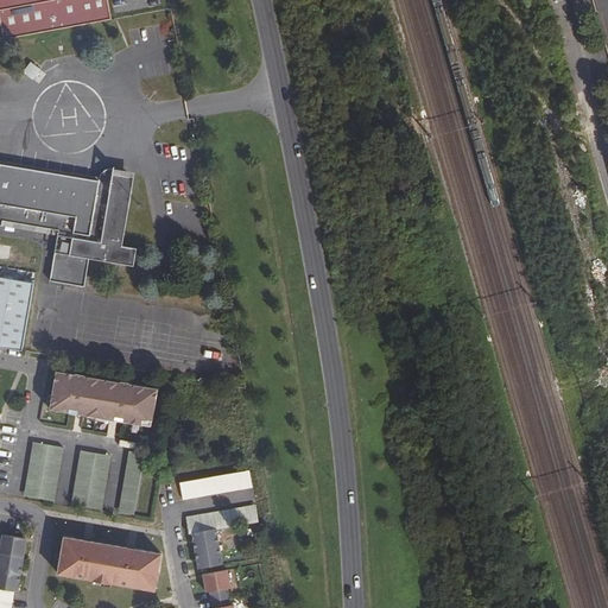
[(0,0),(0,27),(2,39),(109,20),(106,0),(0,0)]
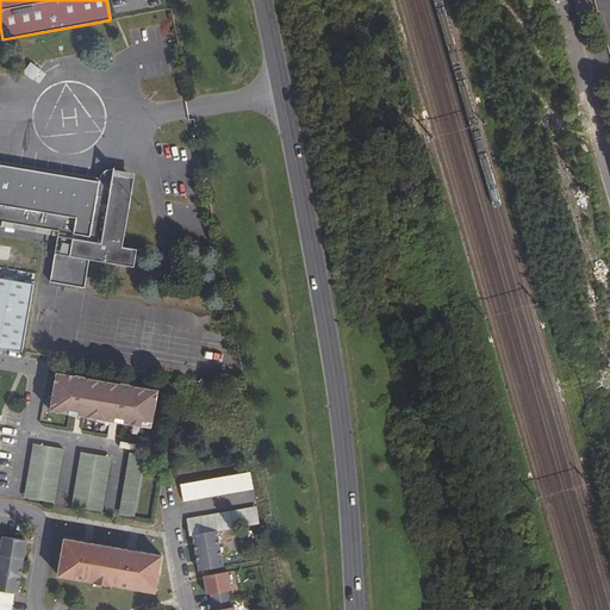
[(30,63),(23,73),(31,79),(38,69),(30,63)]
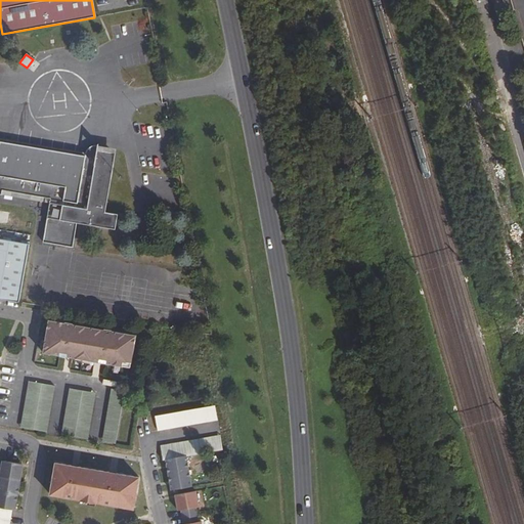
[(85,151),(84,156),(0,141),(0,194),(1,194),(2,190),(50,199),(55,200),(54,204),(49,203),(42,243),(72,248),(77,223),(78,215),(81,216),(80,224),(115,230),(118,215),(99,211),(104,178),(111,179),(113,164),(99,162),(98,166),(94,165),(95,161),(98,145),(97,145),(93,145),(88,148),(87,149),(85,151)]
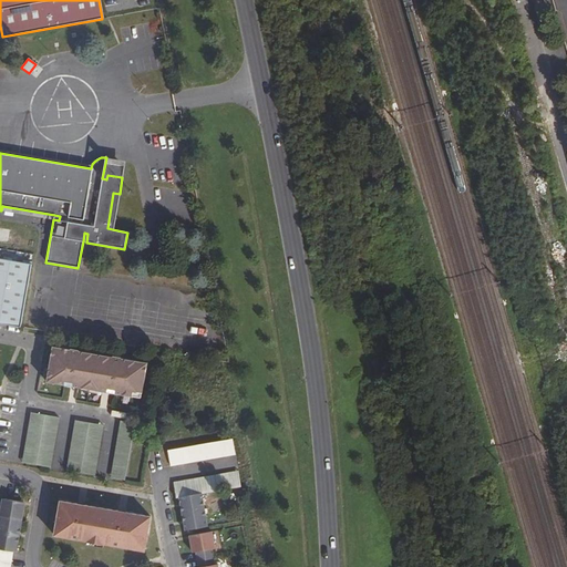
[(0,258),(0,322),(6,325),(21,327),(31,264),(0,258)]
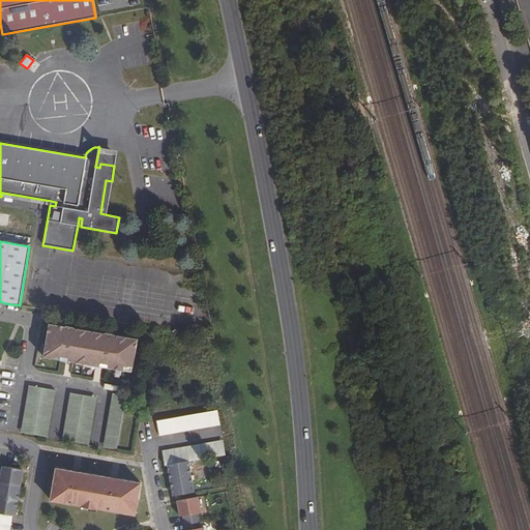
[(50,324),(43,356),(60,359),(61,356),(72,358),(72,361),(95,365),(96,362),(108,364),(108,367),(123,371),(124,365),(133,366),(137,340),(113,335),(111,334),(110,333),(108,333),(107,334),(106,334),(105,335),(105,336),(104,337),(104,340),(100,340),(101,333),(77,329),(76,334),(72,334),(74,332),(74,331),(74,330),(72,329),(72,328),(71,327),(69,326),(67,327),(66,327),(50,324)]
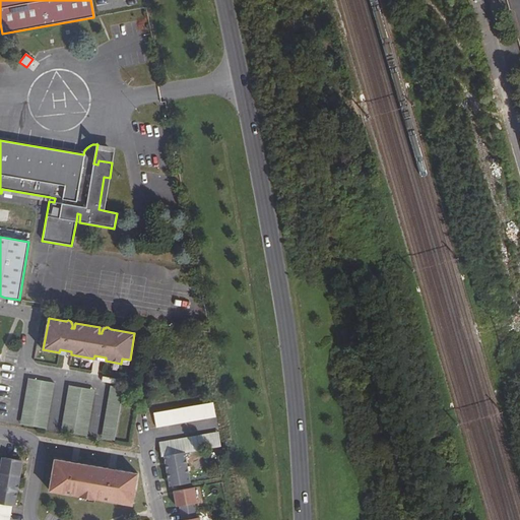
[(27,378),(26,385),(52,390),(54,383),(27,378)]
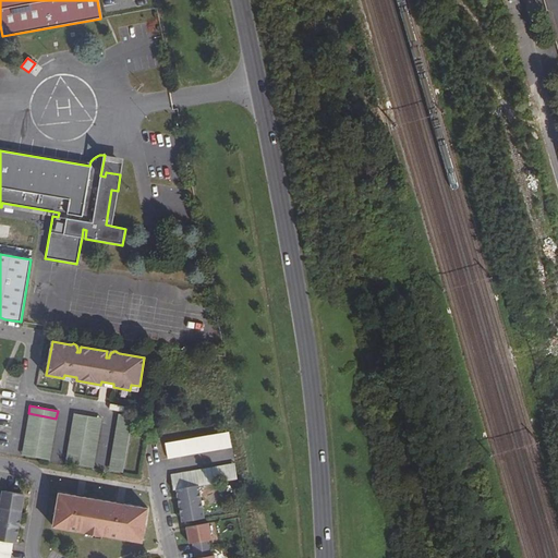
[(28,413),(22,456),(49,460),(56,419),(28,413)]
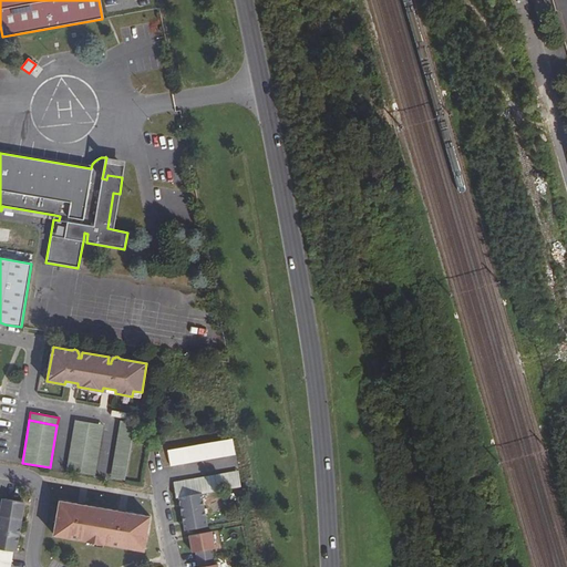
[(103,425),(74,420),(66,471),(94,475),(103,425)]
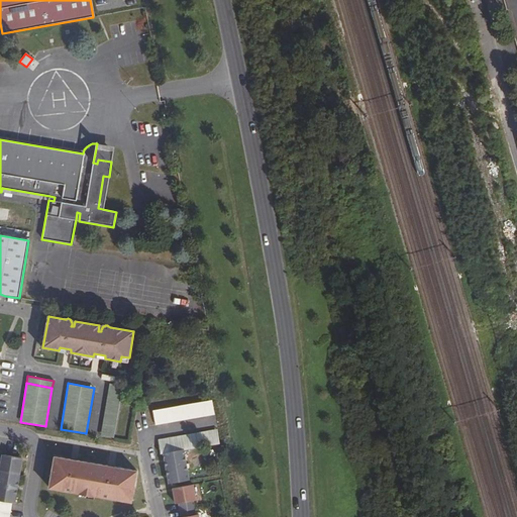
[(122,386),(110,384),(101,436),(114,438),(122,386)]
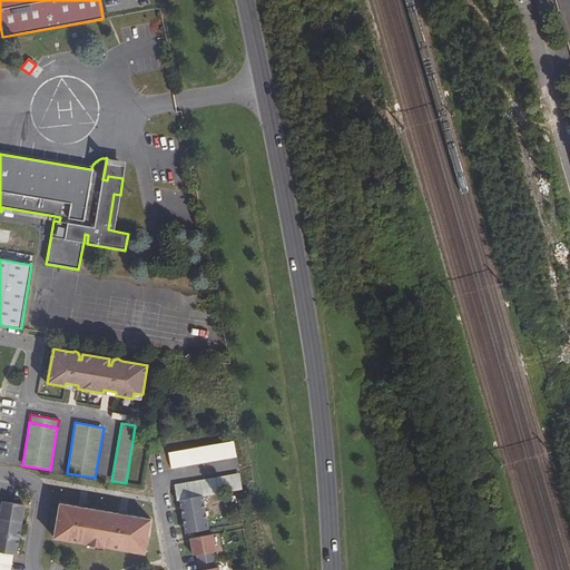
[(186,450),(188,465),(237,458),(234,441),(186,450)]
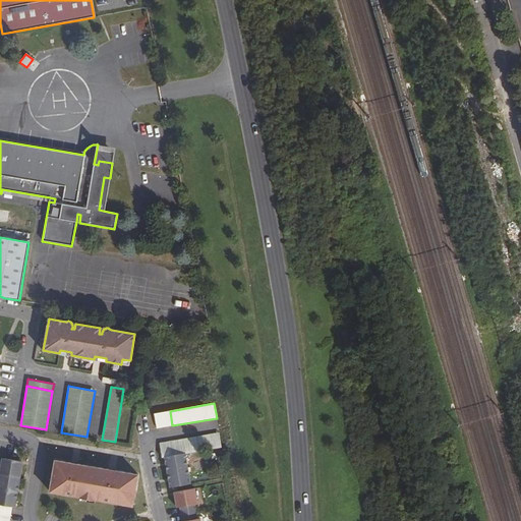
[(154,413),(157,428),(172,425),(170,411),(154,413)]
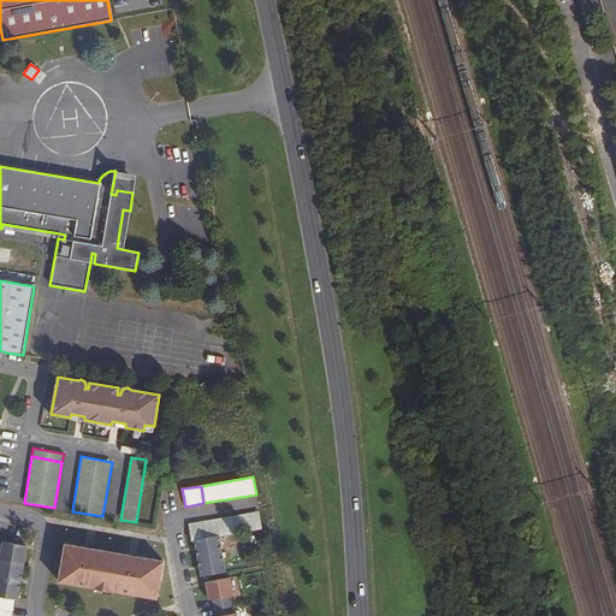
[(259,511),(207,521),(209,538),(219,537),(262,529),(259,511)]
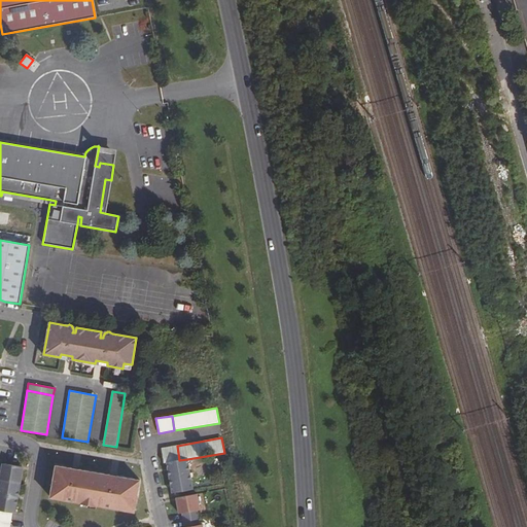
[(177,446),(162,448),(164,463),(167,462),(172,493),(192,490),(187,459),(179,460),(177,446)]
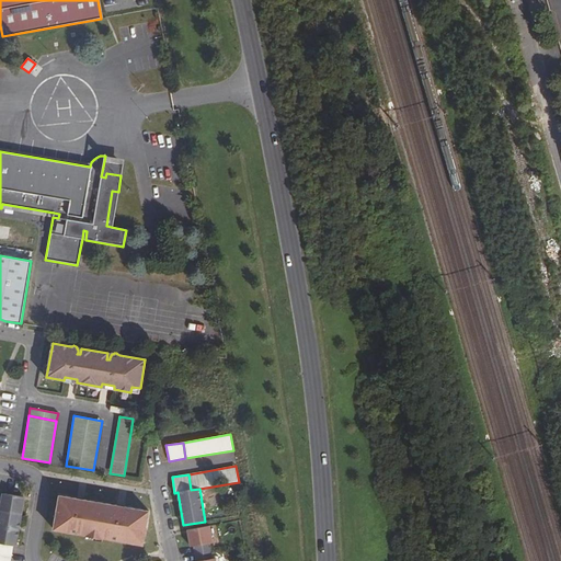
[(21,496),(2,493),(0,506),(0,560),(10,560),(13,546),(16,547),(18,538),(14,537),(15,529),(16,522),(21,523),(23,505),(20,504),(21,496)]
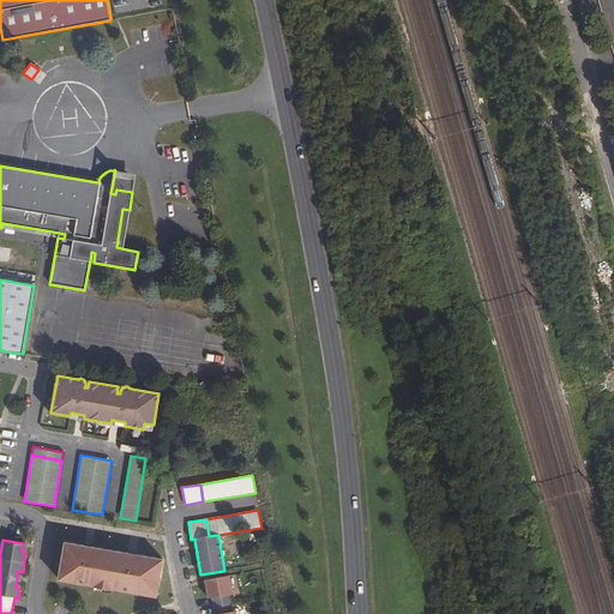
[(84,546),(65,542),(59,579),(94,587),(113,590),(113,589),(148,595),(149,593),(157,594),(163,559),(136,554),(136,557),(127,554),(128,553),(91,547),(91,548),(83,547),(84,546)]
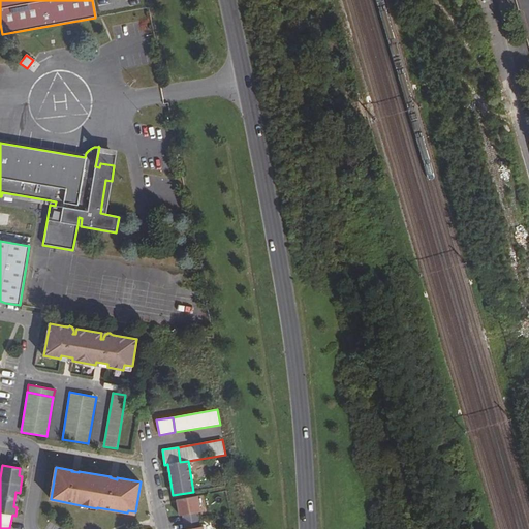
[(182,515),(184,522),(198,520),(197,512),(200,511),(197,496),(180,499),(182,506),(178,507),(179,516),(182,515)]
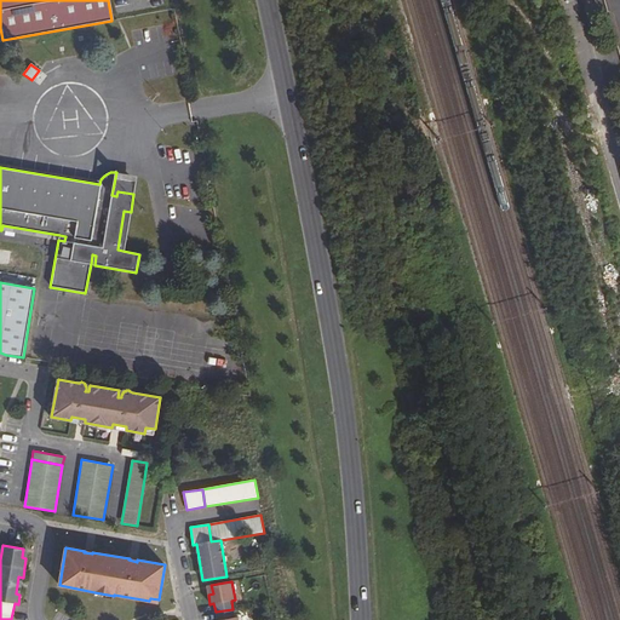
[(233,609),(216,612),(217,619),(239,619),(239,616),(235,618),(233,609)]
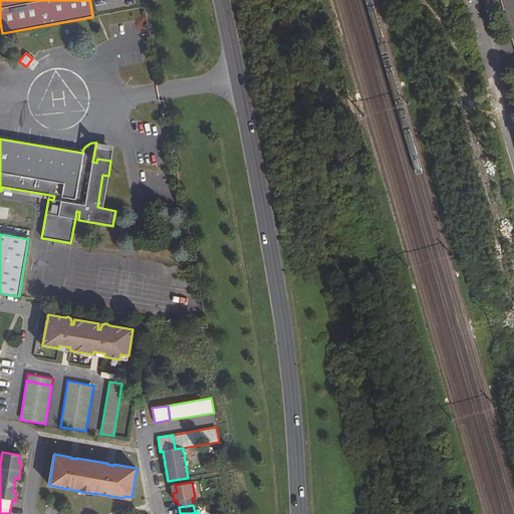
All buildings are outlined.
